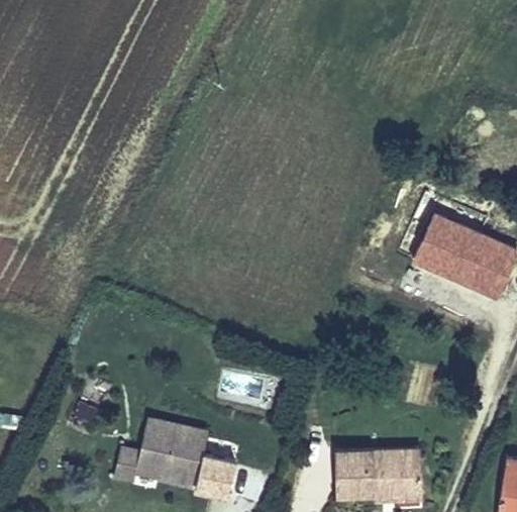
[(516,259),(516,248),(436,214),(412,264),(497,301),(516,259)]
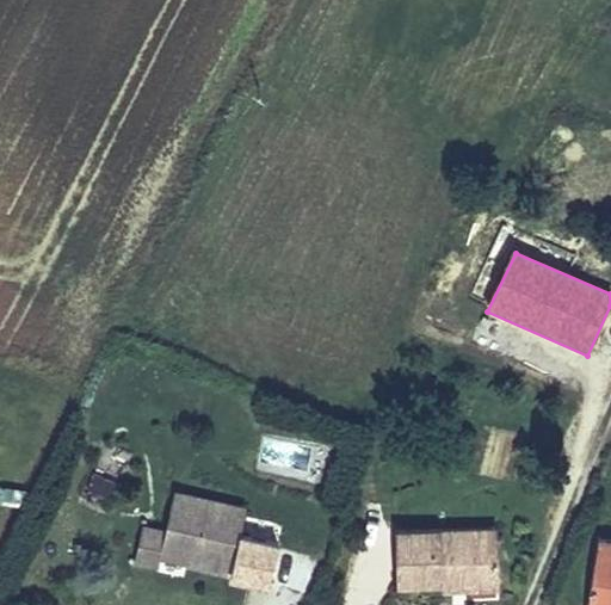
[(1,491),(0,498),(0,506),(25,512),(29,497),(1,491)]
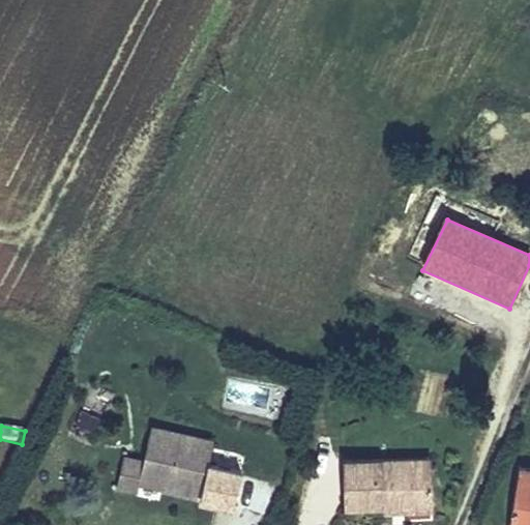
[(116,496),(160,507),(163,497),(198,505),(197,509),(236,515),(243,475),(210,467),(214,443),(150,434),(145,463),(122,459),(116,496)]
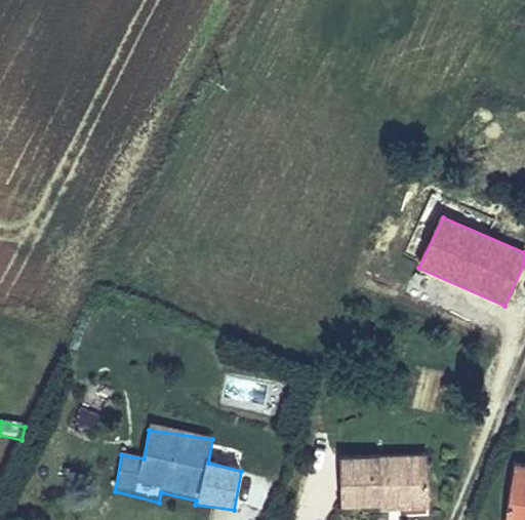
[(339,510),(384,511),(429,512),(429,456),(339,457),(339,510)]
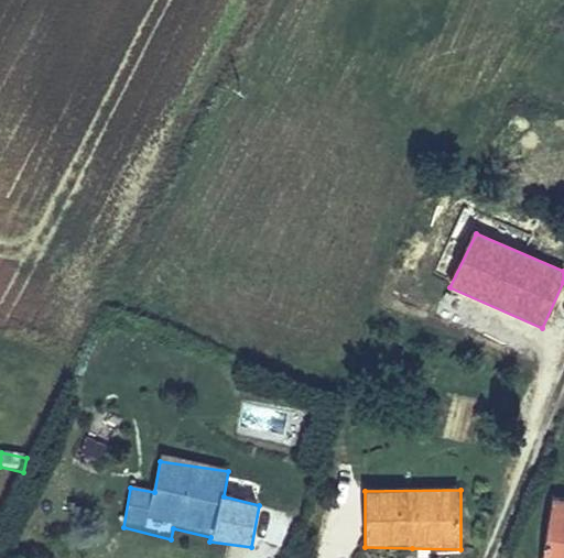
[(563,557),(563,500),(554,499),(544,557),(563,557)]
